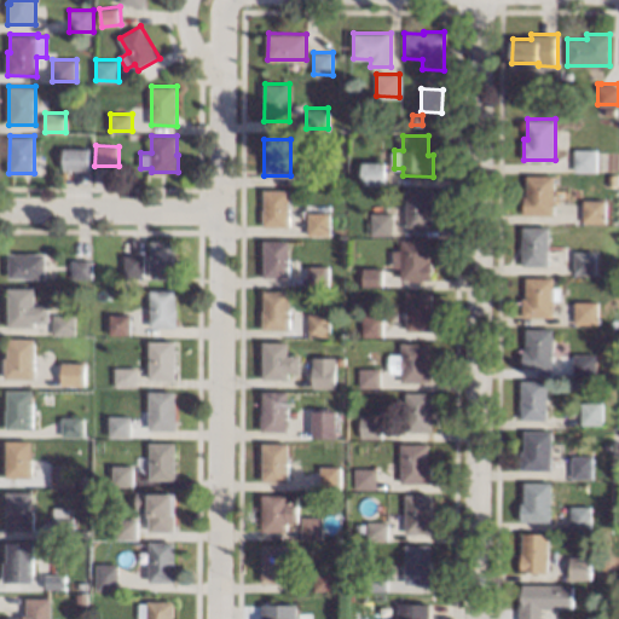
[(90,168),(64,168),(64,148),(90,148),(90,168)]
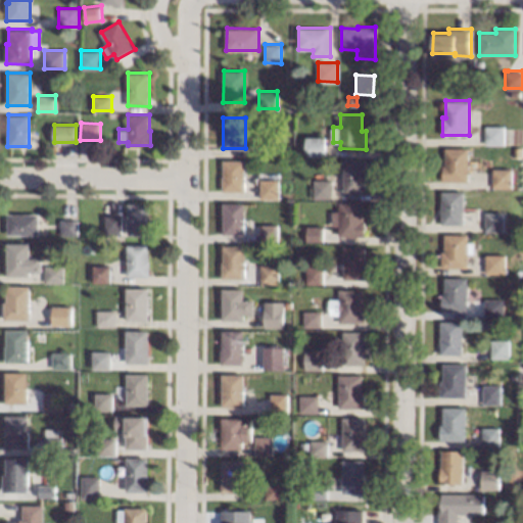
[(505,144),(485,144),(485,125),(505,125),(505,144)]
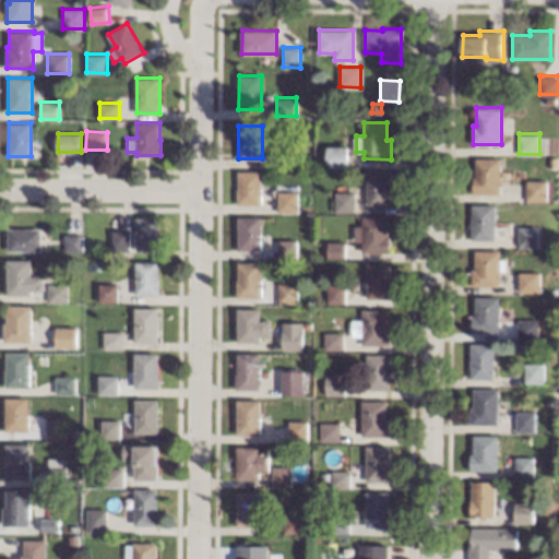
[(346,165),(326,165),(326,145),(346,145),(346,165)]
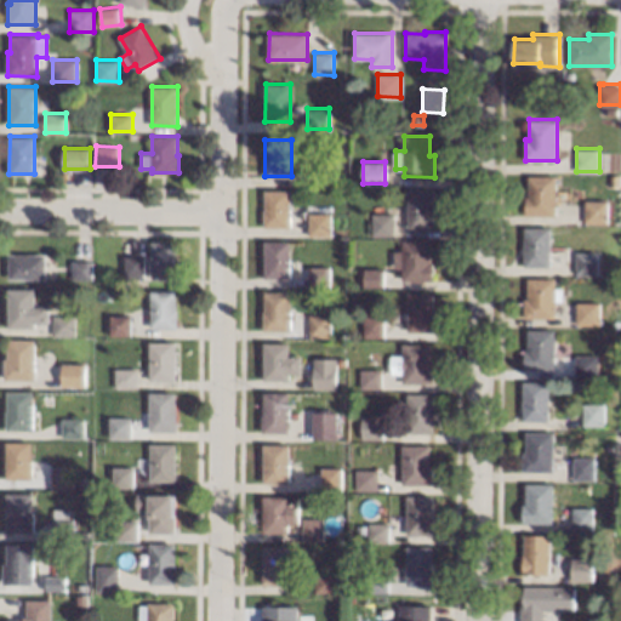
[(620,186),(610,186),(610,174),(620,174),(620,186)]
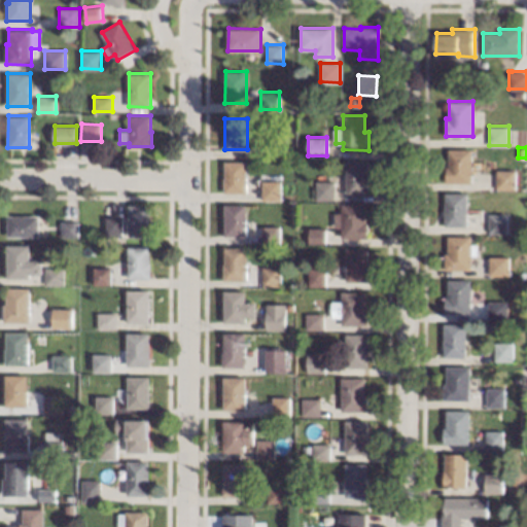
[(472,182),(447,182),(447,166),(449,166),(449,148),(472,148),(472,182)]
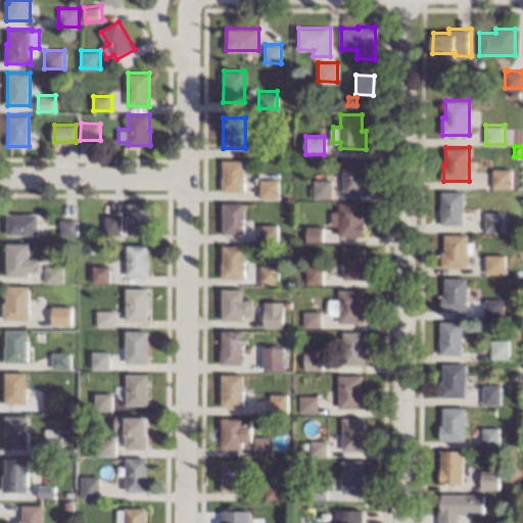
[(244,191),(222,191),(222,159),(244,159),(244,191)]
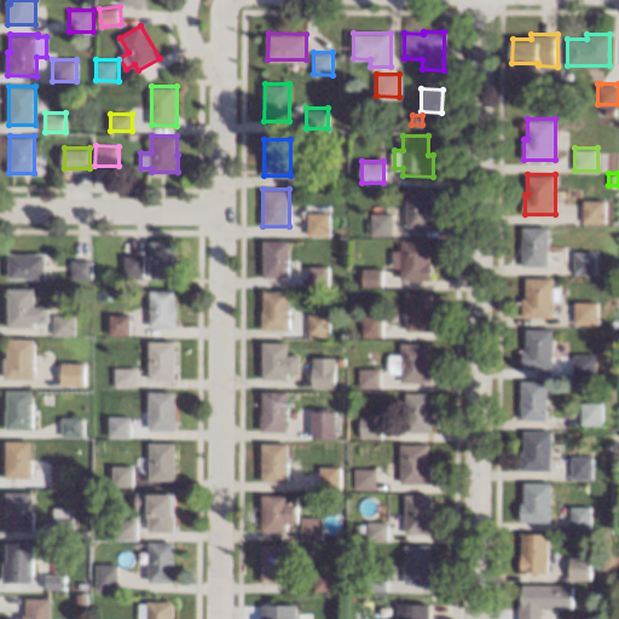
[(433,227),(406,227),(408,189),(433,189),(433,227)]
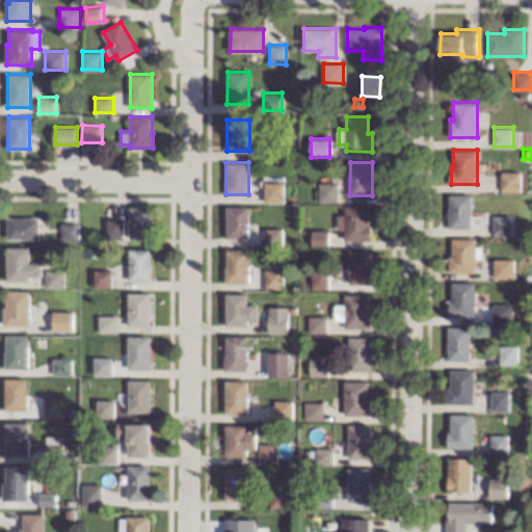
[(521,191),(501,191),(501,170),(521,170),(521,191)]
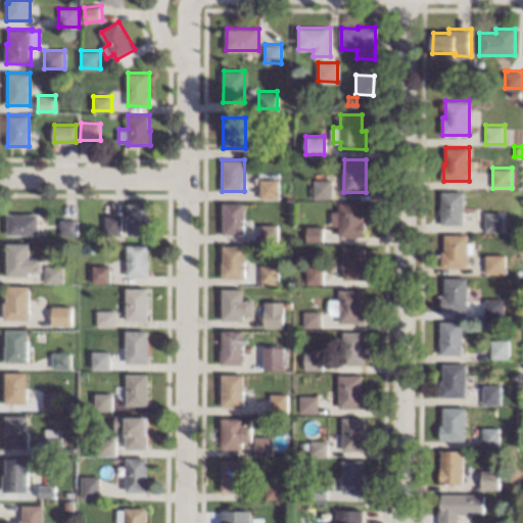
[(278,198),(259,198),(259,179),(278,179),(278,198)]
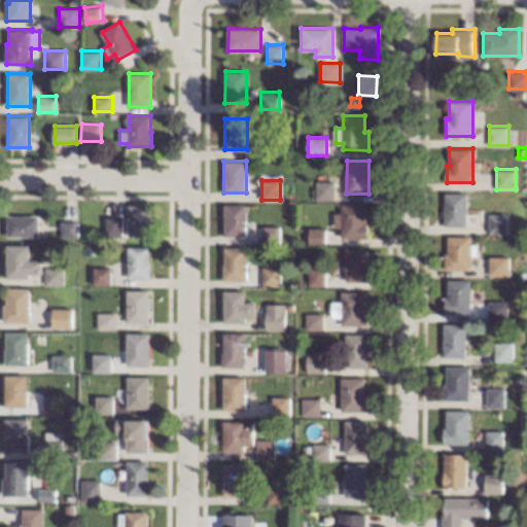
[(336,180),(336,200),(316,200),(316,180),(336,180)]
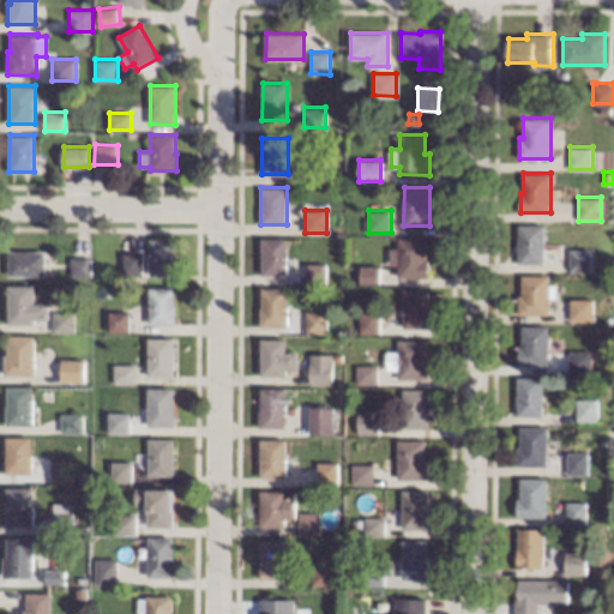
[(545,264),(517,264),(518,223),(545,223),(545,264)]
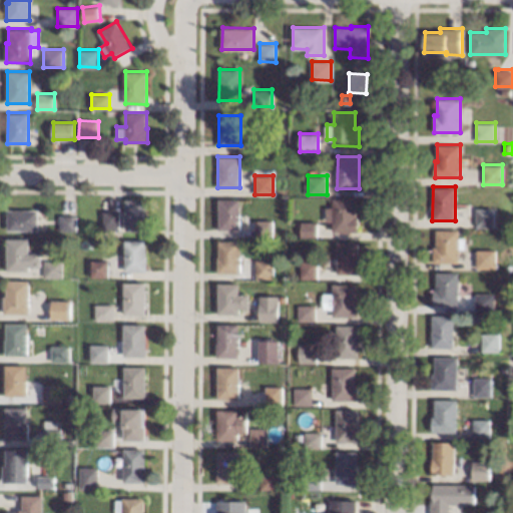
[(356,216),(358,216),(358,231),(333,231),(333,220),(327,220),(327,205),(334,205),(334,198),(356,198),(356,216)]
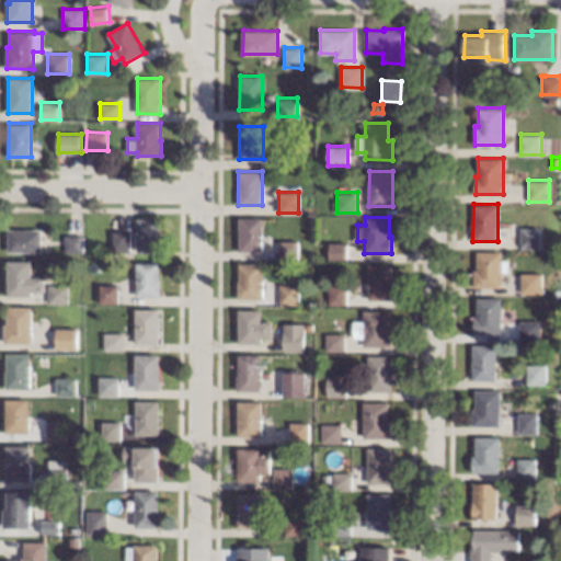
[(159,252),(136,252),(136,218),(159,218),(159,252)]
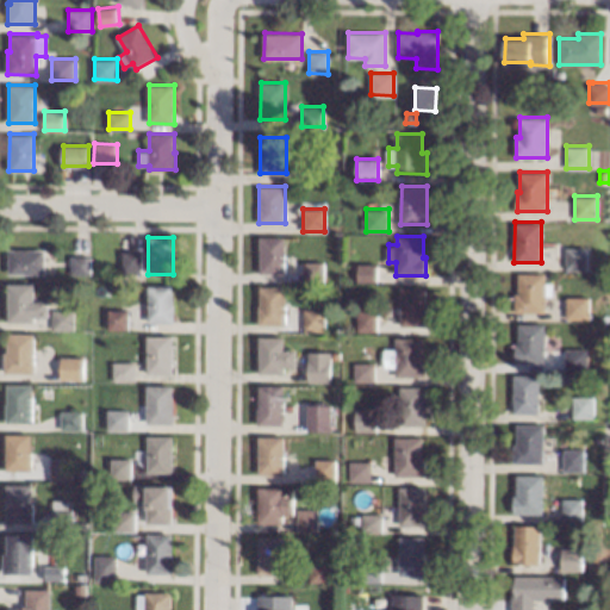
[(284,273),(259,273),(260,237),(285,237),(284,273)]
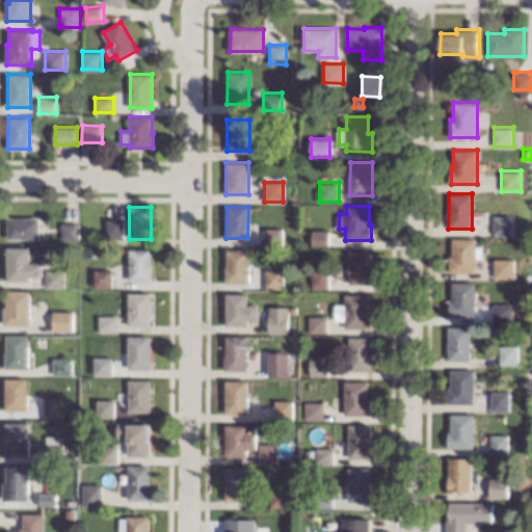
[(512,234),(494,234),(494,215),(512,215),(512,234)]
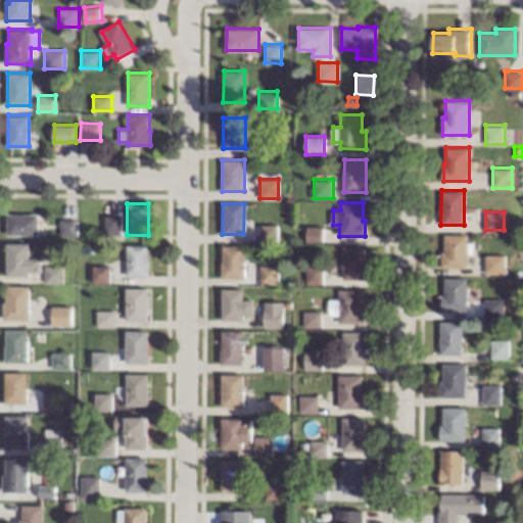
[(38,234),(6,234),(6,212),(38,212),(38,234)]
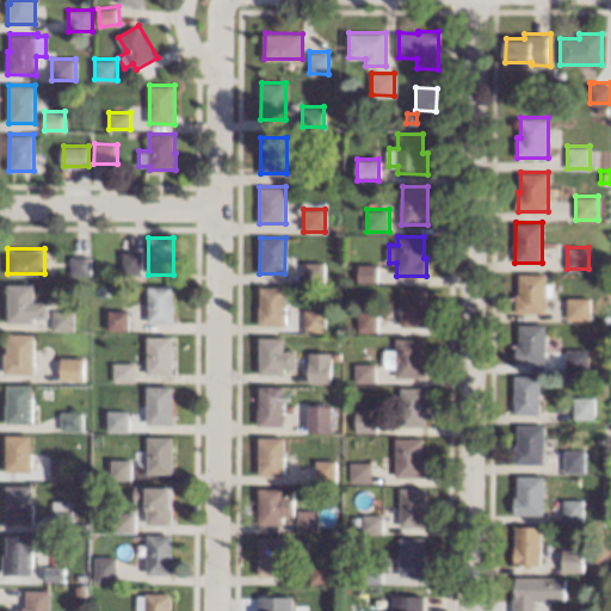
[(141,272),(122,272),(122,251),(141,251),(141,272)]
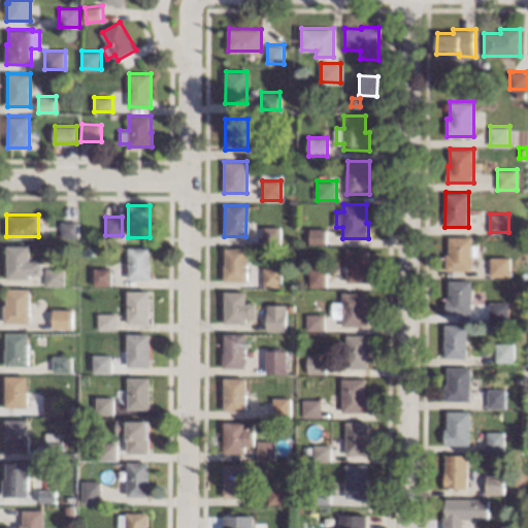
[(76,236),(60,236),(61,221),(75,221),(76,221),(76,236)]
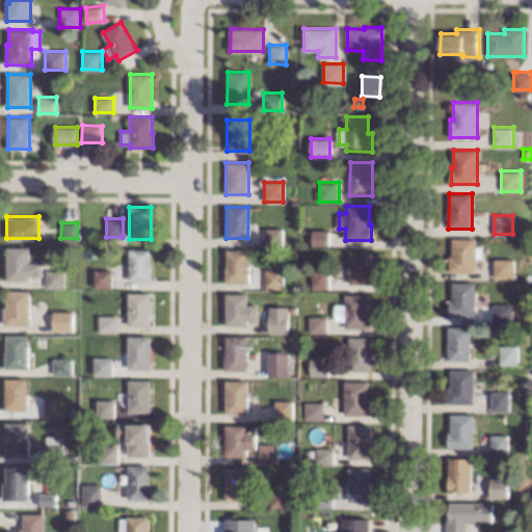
[(282,246),(263,245),(263,228),(283,228),(282,246)]
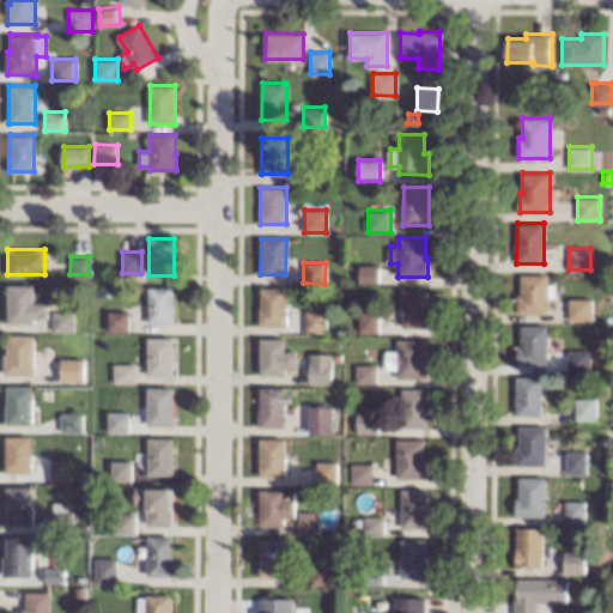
[(380,283),(359,281),(359,263),(380,263),(380,283)]
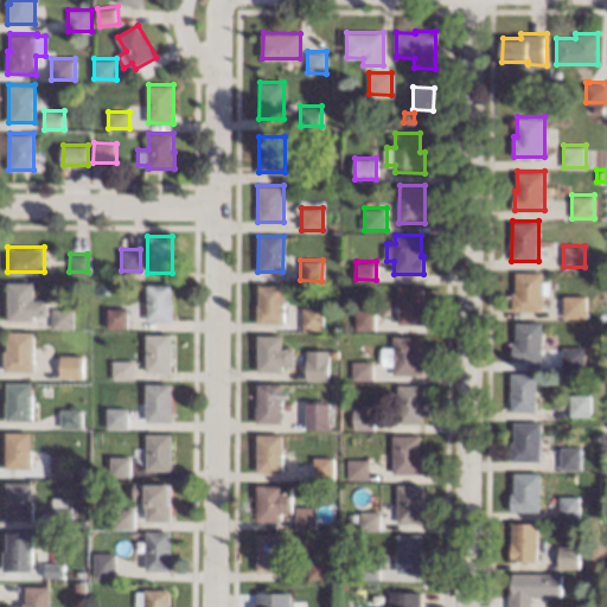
[(543,280),(551,280),(551,295),(543,295),(543,311),(512,311),(512,292),(516,292),(516,272),(543,272),(543,280)]
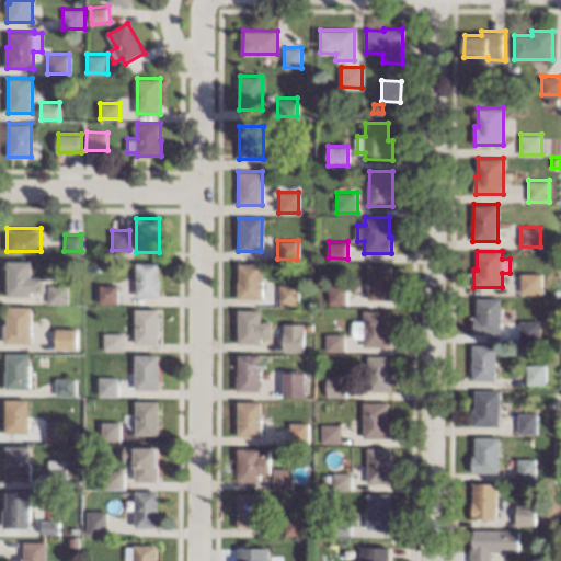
[(31,276),(44,276),(44,290),(31,290),(31,296),(7,295),(7,259),(31,260),(31,276)]
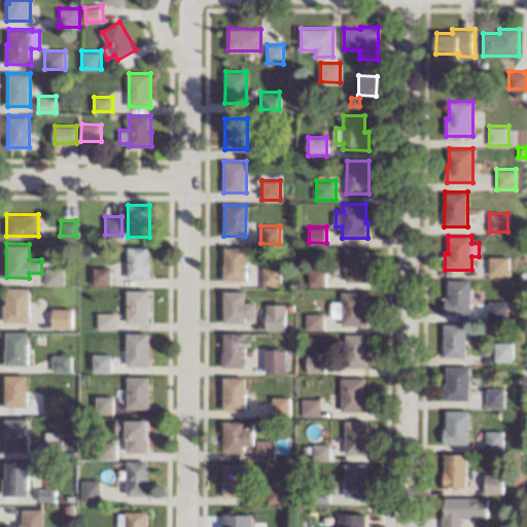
[(247,279),(222,279),(222,245),(247,246),(247,279)]
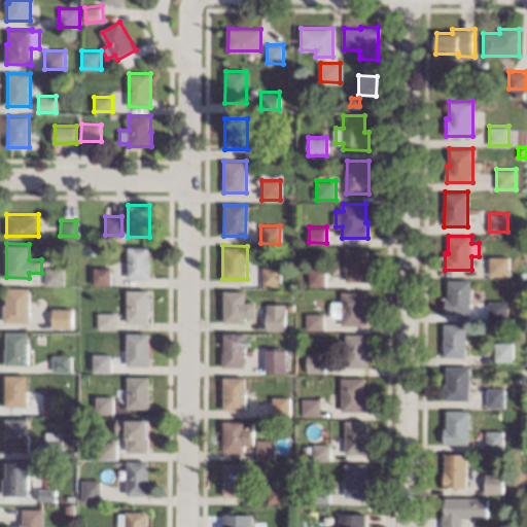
[(150,279),(128,279),(128,247),(150,247),(150,279)]
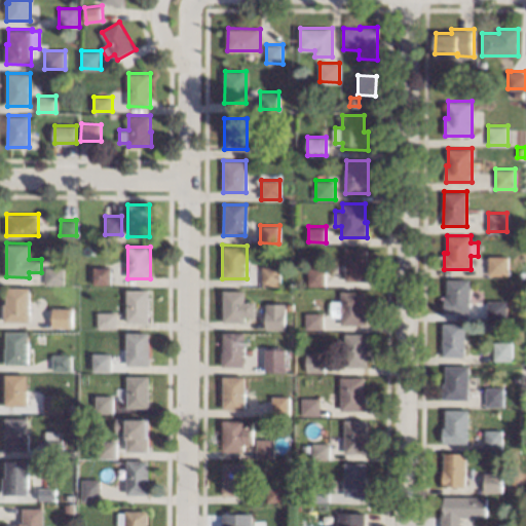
[(368,280),(345,279),(345,247),(368,248),(368,280)]
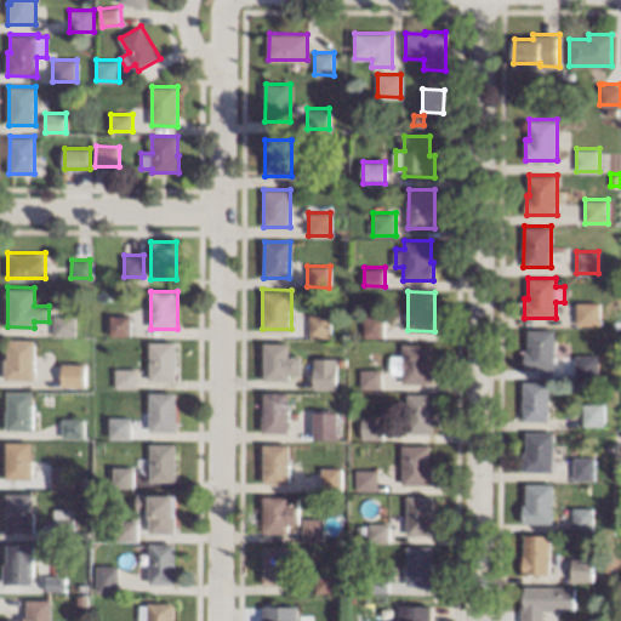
[(600,324),(577,323),(577,302),(600,302),(600,324)]
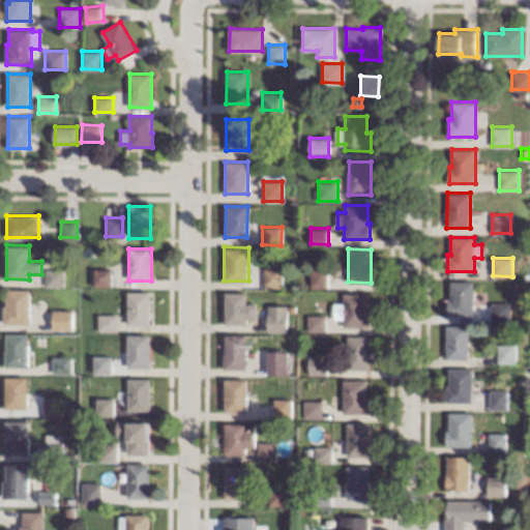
[(111,285),(93,285),(93,267),(111,267),(111,285)]
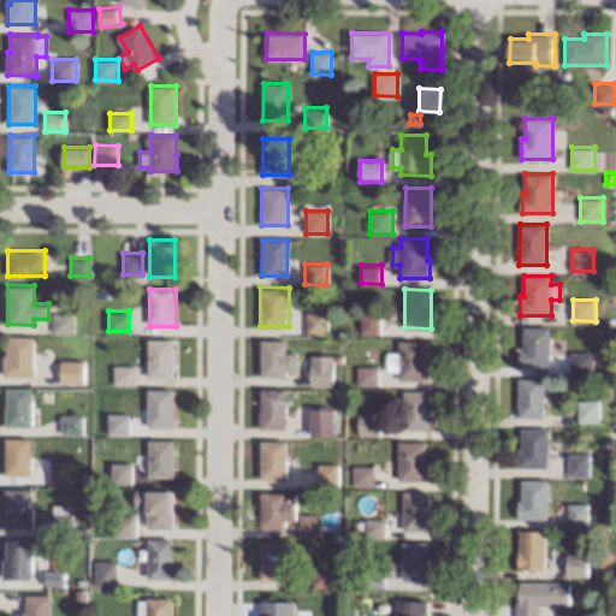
[(75,331),(52,331),(52,312),(75,312),(75,331)]
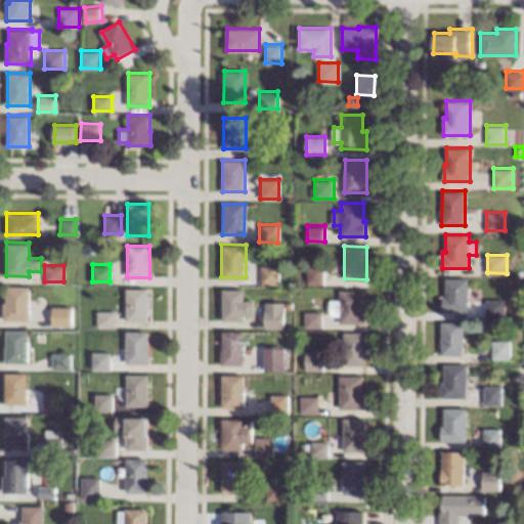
[(279,284),(260,282),(260,265),(279,265),(279,284)]
